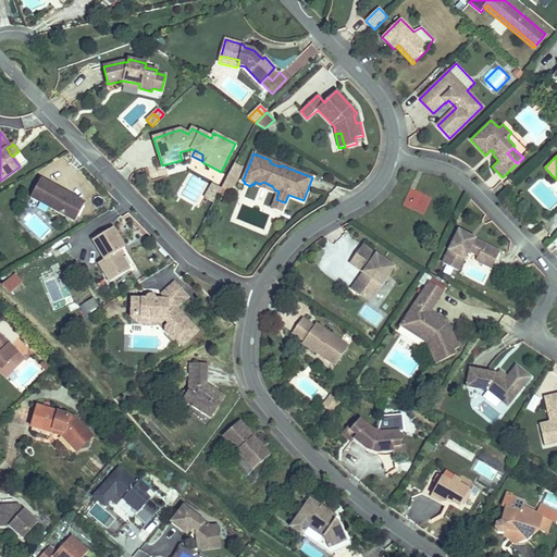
[(234,163),(221,188),(218,195),(224,198),(227,192),(229,193),(236,177),(242,166),(234,163)]
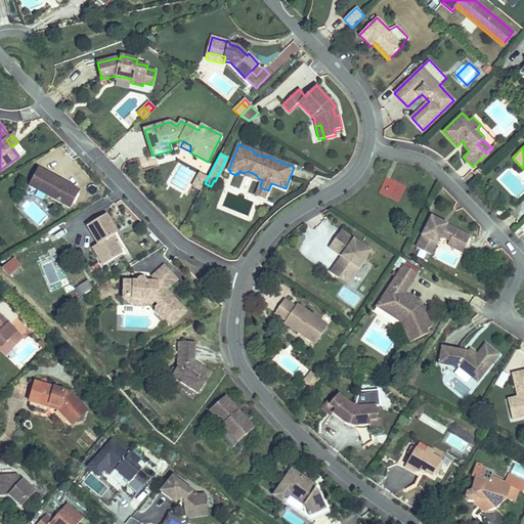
[(39,192),(71,209),(80,190),(39,168),(33,180),(43,185),(39,192)]
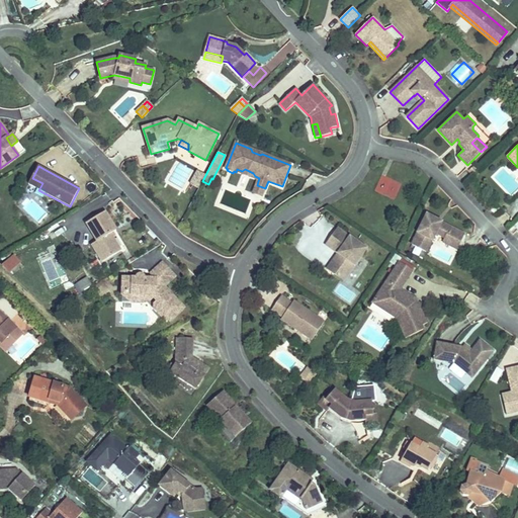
[(468,172),(472,176),(478,171),(473,167),(468,172)]
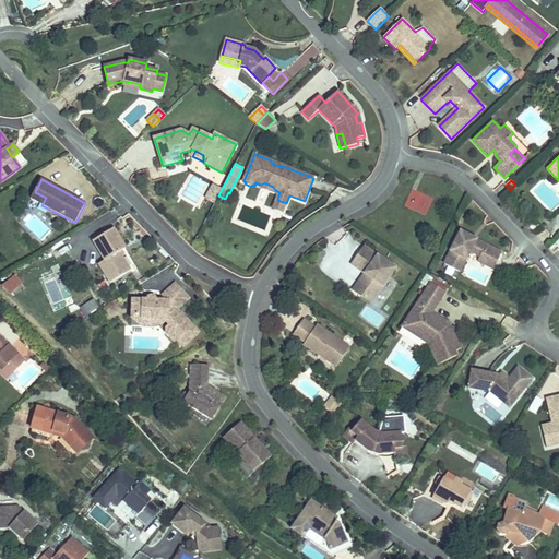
[(256,182),(254,186),(278,195),(280,192),(275,190),(273,187),(264,182),(261,185),(256,182)]
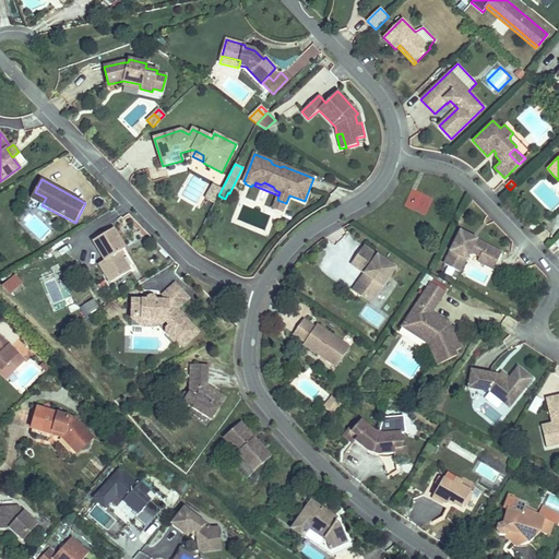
[(205,199),(214,203),(222,189),(213,185),(205,199)]
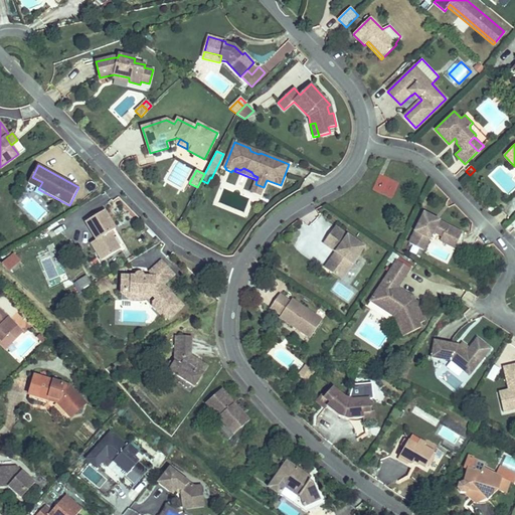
[(392,197),(398,181),(379,174),(373,189),(392,197)]
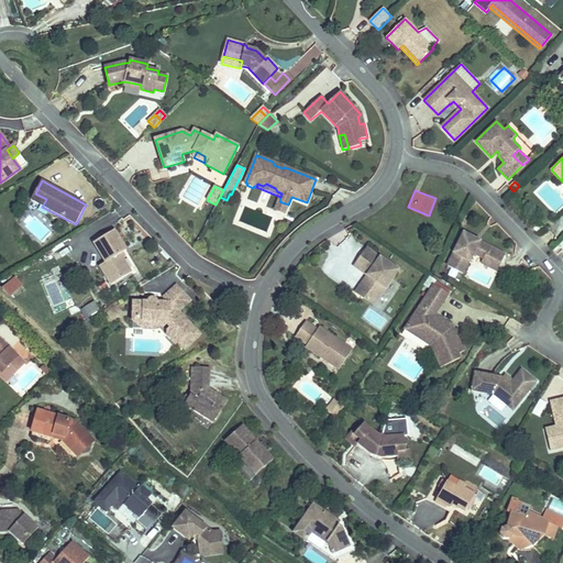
[(35,194),(31,201),(42,207),(46,199),(35,194)]
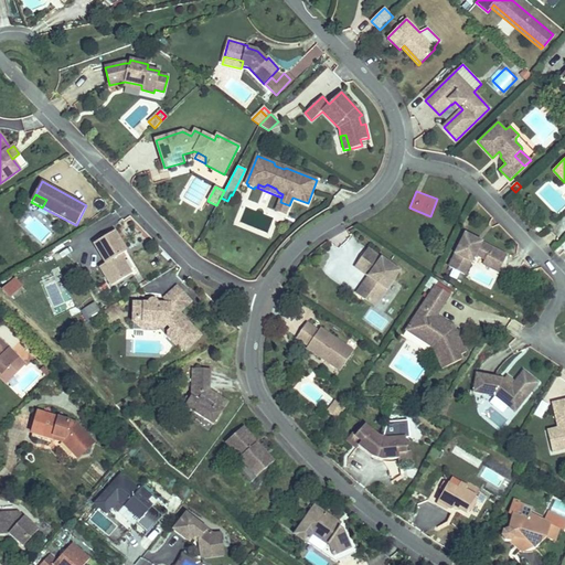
[(289,205),(280,202),(276,211),(286,214),(289,205)]
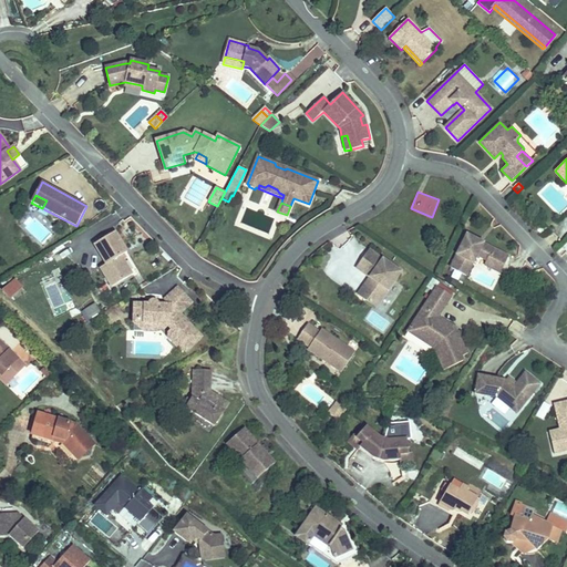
[(127,253),(115,232),(94,245),(106,265),(100,268),(106,278),(112,275),(117,284),(133,275),(124,260),(122,256),(123,255),(127,253)]
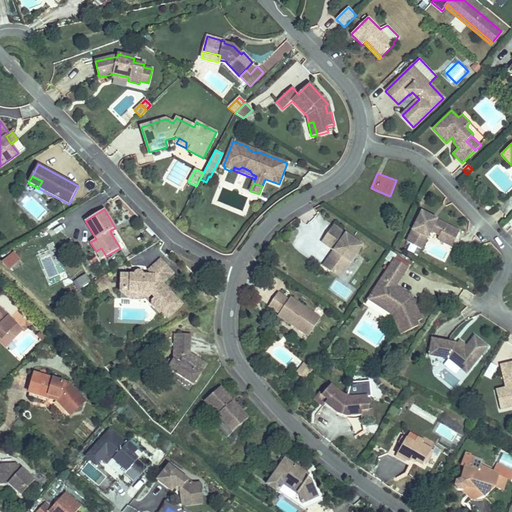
[(452,246),(459,232),(435,220),(434,223),(429,220),(431,217),(422,213),(407,242),(421,249),(430,230),(439,235),(437,239),(452,246)]
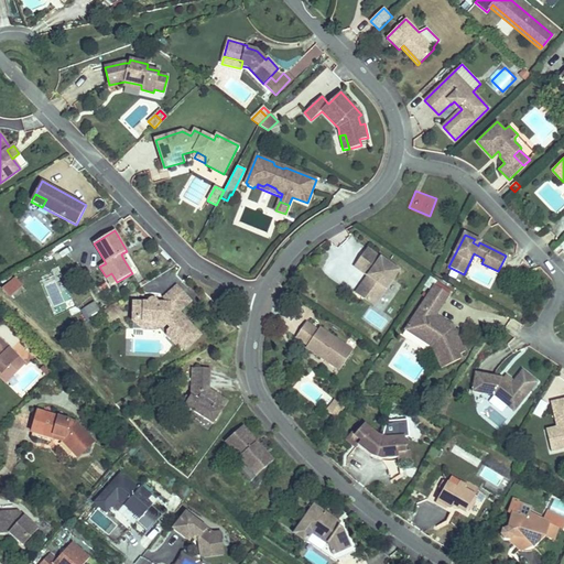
[(370,279),(359,295),(375,306),(399,271),(368,249),(357,264),(370,273),(368,277),(370,279)]
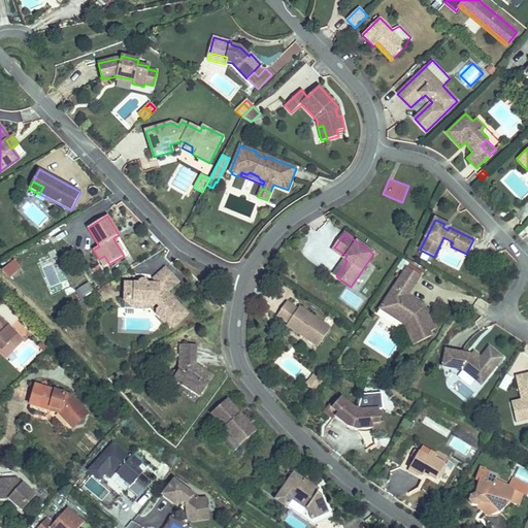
[(347,256),(334,248),(332,251),(344,259),(347,256)]
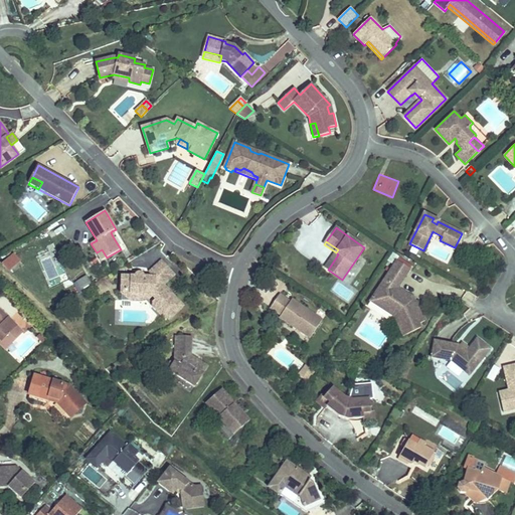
[(102,261),(107,258),(102,249),(97,252),(102,261)]
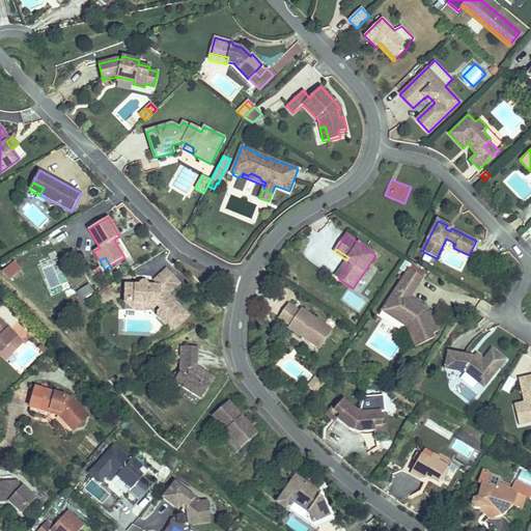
[(9,280),(23,270),(15,259),(1,271),(9,280)]
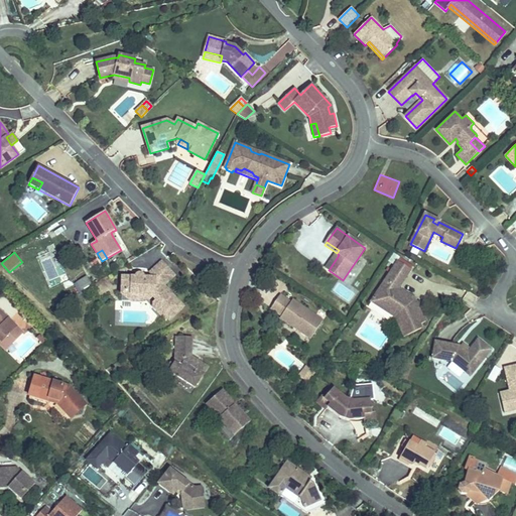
[(329,270),(339,255),(337,253),(326,268),(329,270)]
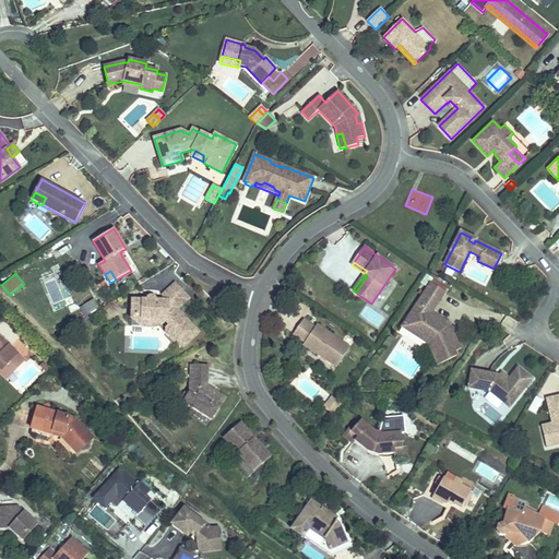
[(431,283),(406,320),(432,336),(430,341),(441,364),(456,356),(454,352),(462,348),(451,328),(449,329),(444,324),(447,322),(431,312),(445,293),(431,283)]
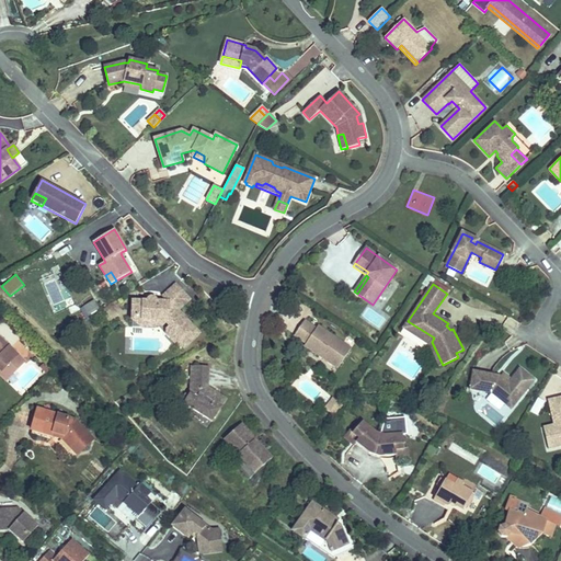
[(133,300),(133,319),(155,320),(155,323),(155,325),(162,325),(167,322),(170,325),(167,329),(167,334),(174,343),(176,341),(183,347),(199,333),(192,324),(190,327),(183,319),(184,317),(178,310),(190,299),(175,285),(163,297),(167,300),(164,302),(156,301),(156,299),(155,298),(152,297),(149,298),(148,299),(148,301),(133,300)]
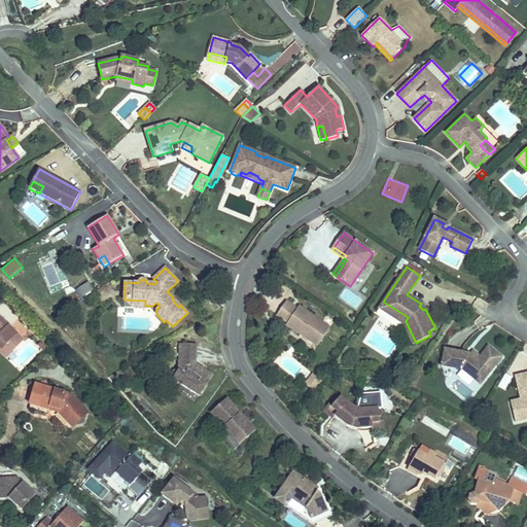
[(77,288),(82,296),(94,290),(89,281),(77,288)]
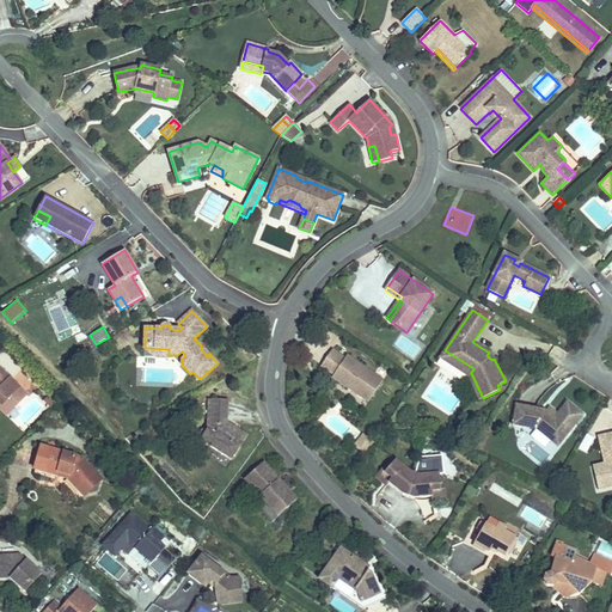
[(169,355),(169,353),(169,349),(145,348),(144,357),(169,357),(169,355)]
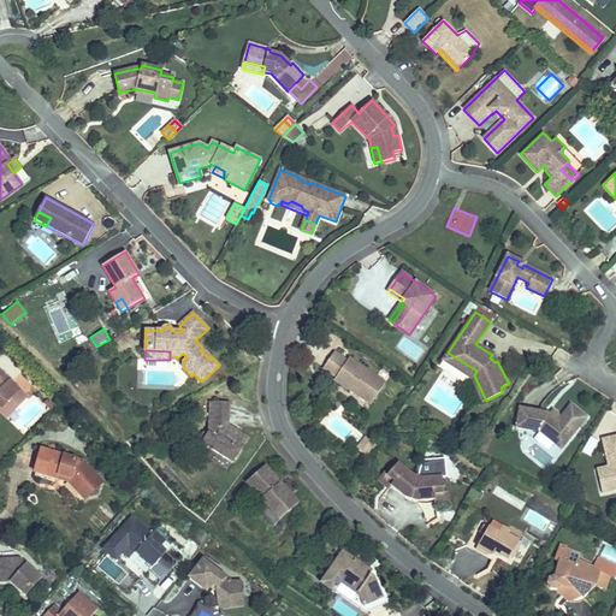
[(385,383),(349,359),(347,361),(335,353),(323,368),(336,377),(335,380),(351,391),(353,389),(356,391),(354,394),(371,404),(385,383)]
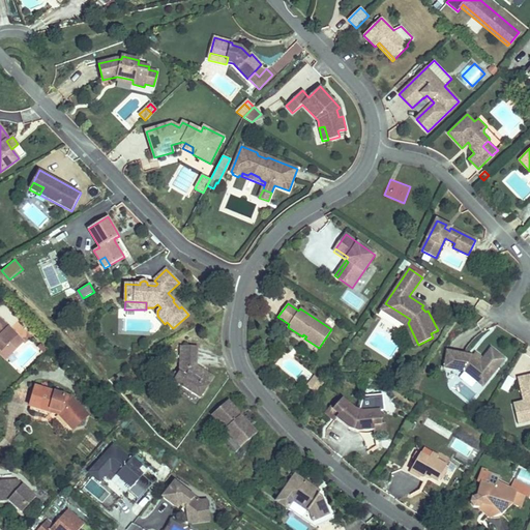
[(385,303),(381,311),(406,326),(415,346),(418,345),(408,323),(410,319),(385,303)]
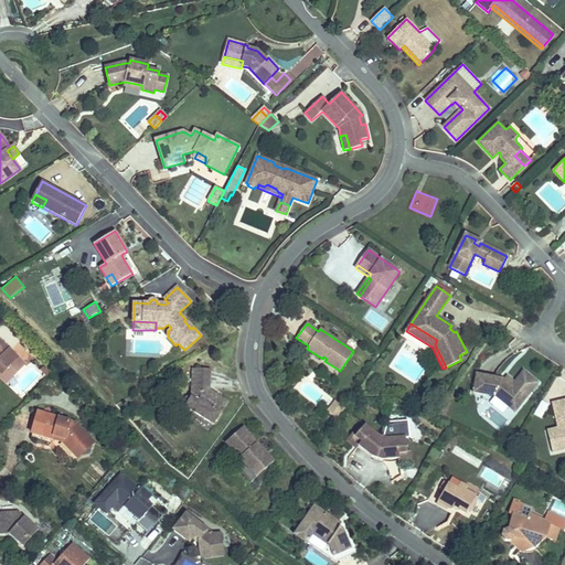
[(0,374),(0,375),(7,369),(13,375),(25,363),(0,339),(0,374)]
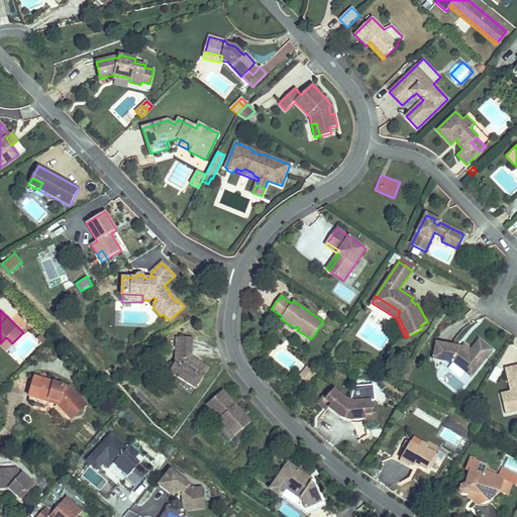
[(0,343),(0,342),(0,347),(4,351),(12,343),(6,337),(0,343)]
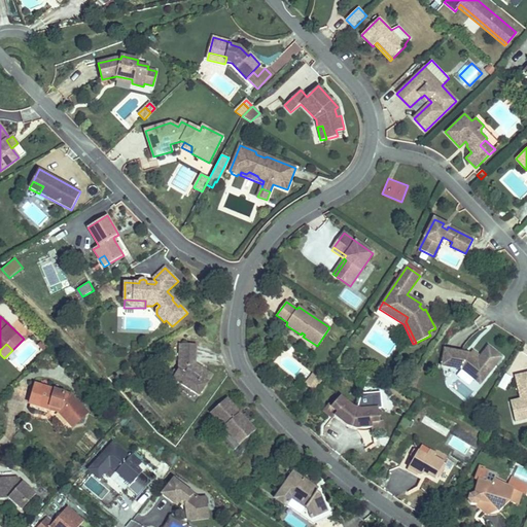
[(199,395),(212,375),(196,363),(196,344),(180,344),(179,370),(182,372),(176,381),(199,395)]
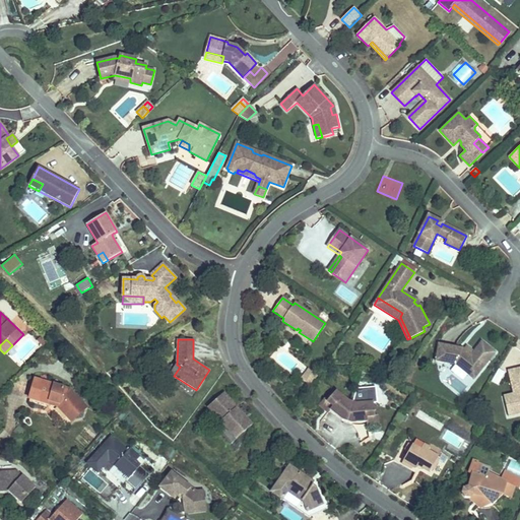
[(479,374),(496,352),(481,341),(473,351),(467,345),(464,348),(463,350),(458,349),(459,347),(438,343),(435,361),(448,364),(449,361),(455,362),(455,365),(468,376),(473,369),(479,374)]
